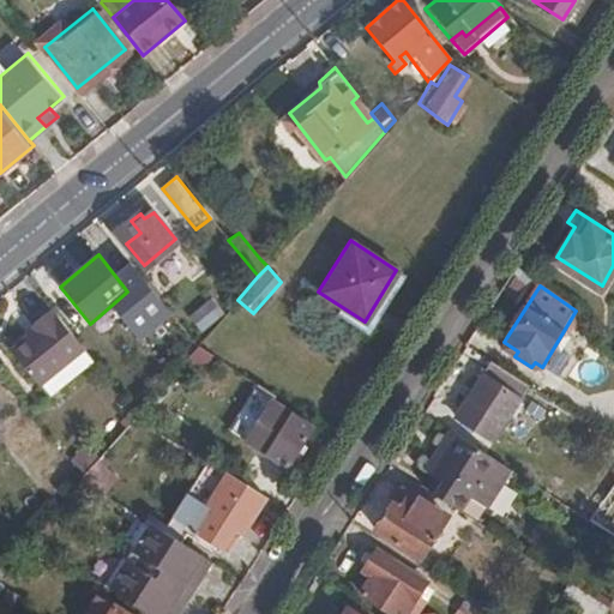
[(203,331),(206,336),(215,326),(211,323),(217,317),(206,304),(185,321),(196,337),(203,331)]
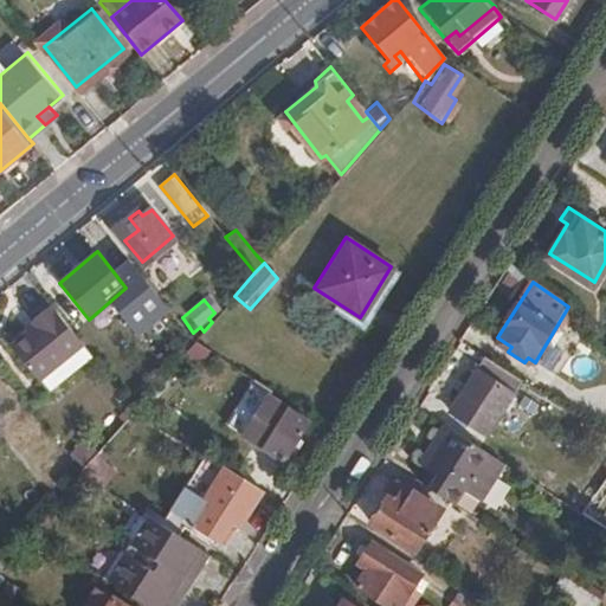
[(84,346),(55,309),(52,310),(49,309),(30,323),(33,329),(11,348),(39,381),(84,346)]
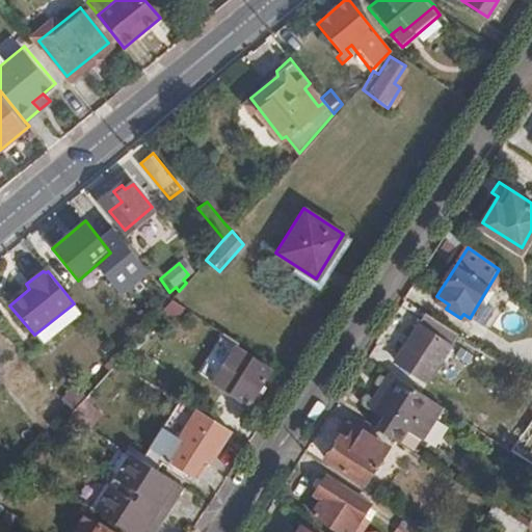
[(186,308),(171,299),(161,311),(177,321),(186,308)]
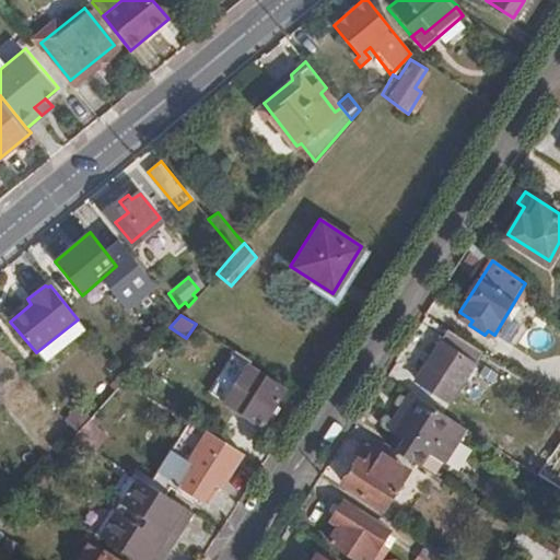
[(482,351),(448,329),(416,378),(451,400),(482,351)]
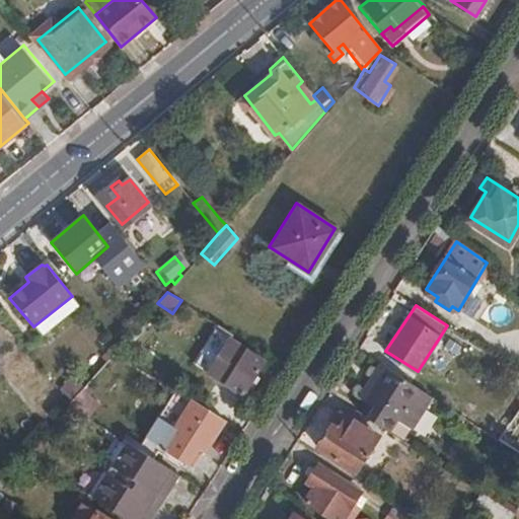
[(234,335),(219,324),(194,362),(242,395),(265,362),(231,340),(234,335)]
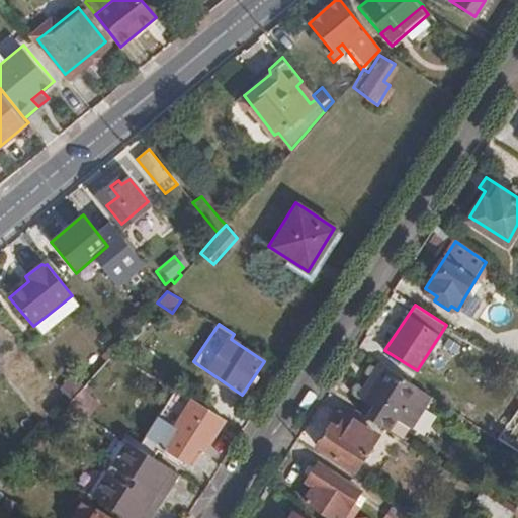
[(433,395),(389,365),(366,399),(376,406),(370,416),(391,430),(399,419),(412,428),(433,395)]
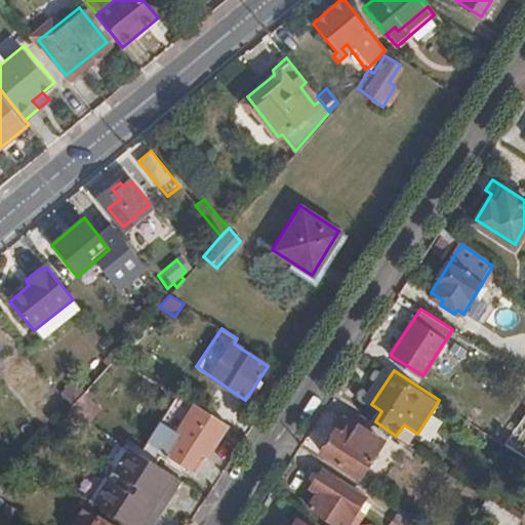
[(85,419),(97,406),(82,393),(72,404),(69,408),(85,419)]
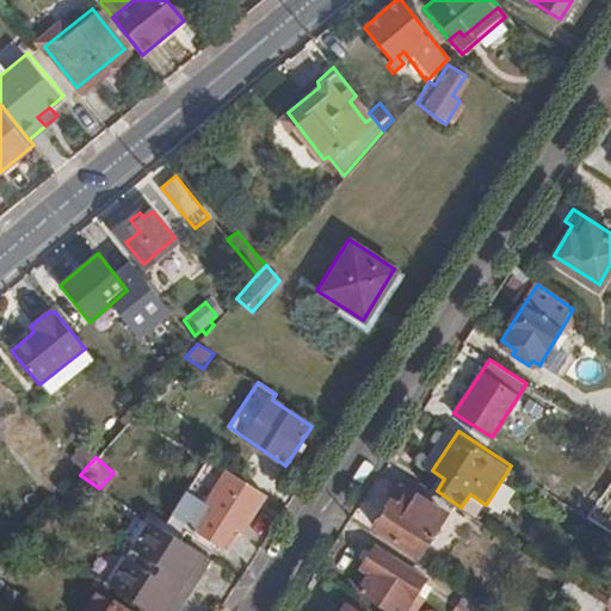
[(267,497),(209,458),(172,517),(190,529),(223,549),(236,528),(244,532),(267,497)]
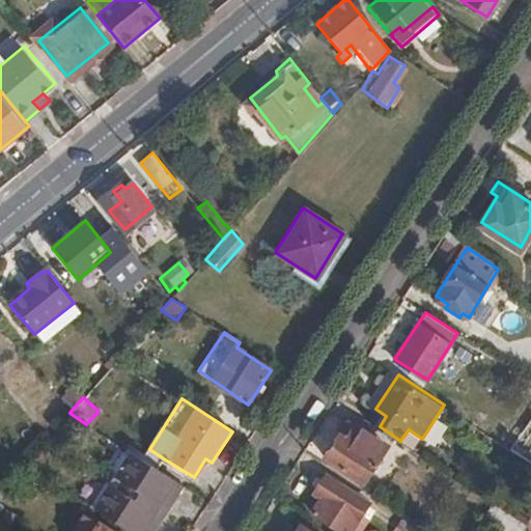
[(387,443),(342,414),(335,425),(340,431),(327,454),(365,478),(387,443)]
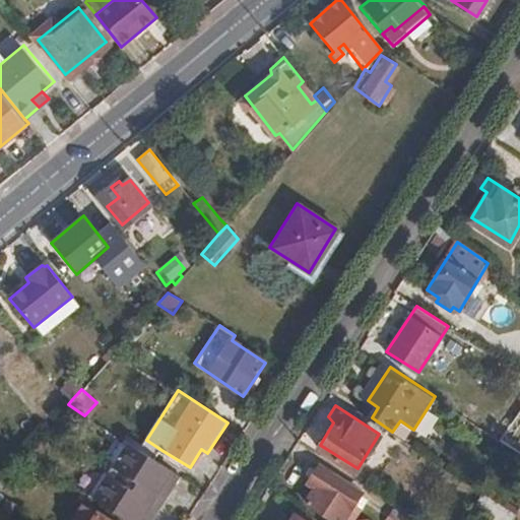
[(392,432),(412,445),(418,433),(413,430),(400,420),(392,432)]
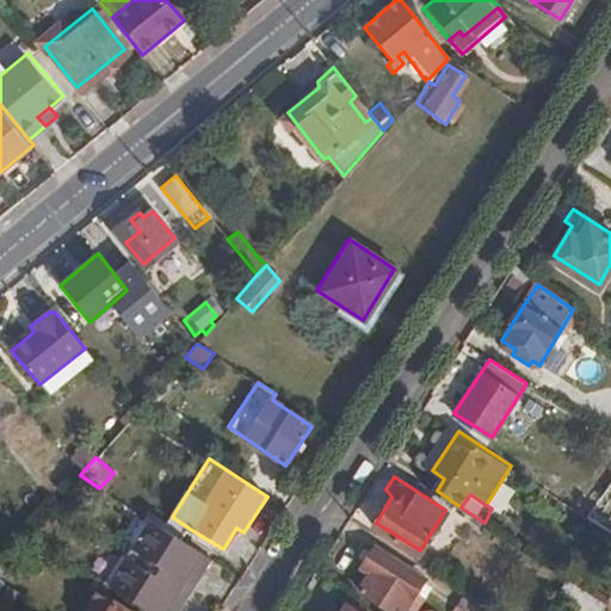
[(190,529),(172,517),(164,530),(181,542),(190,529)]
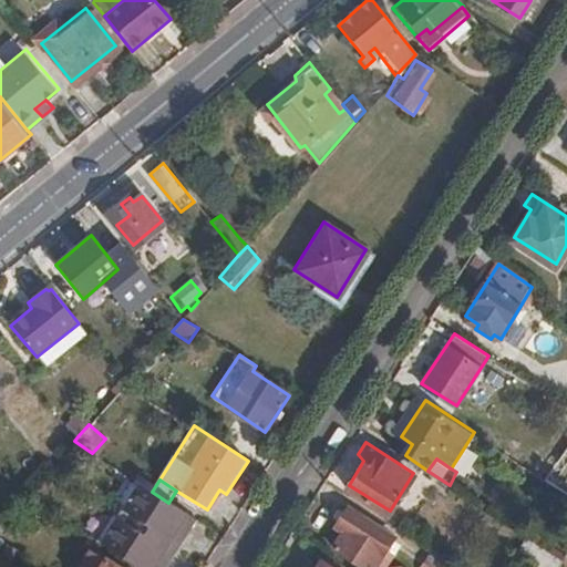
[(138,484),(133,481),(116,506),(123,508),(138,484)]
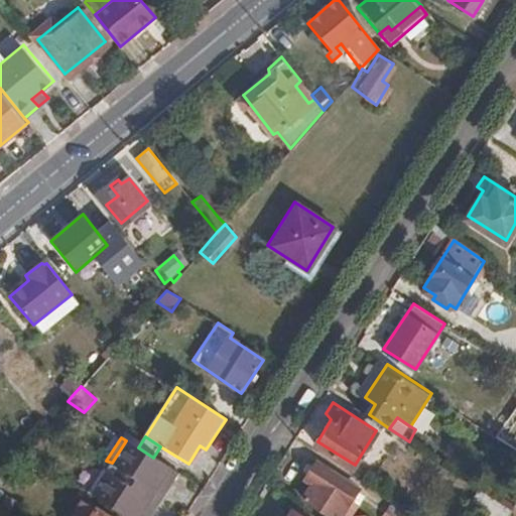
[(126,440),(112,463),(162,496),(176,473),(153,458),(138,447),(126,440)]
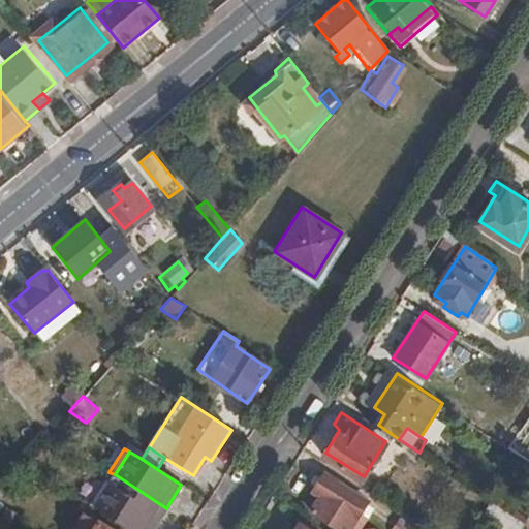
[(342,528),(347,528),(365,499),(325,472),(314,492),(320,495),(311,510),(342,528)]
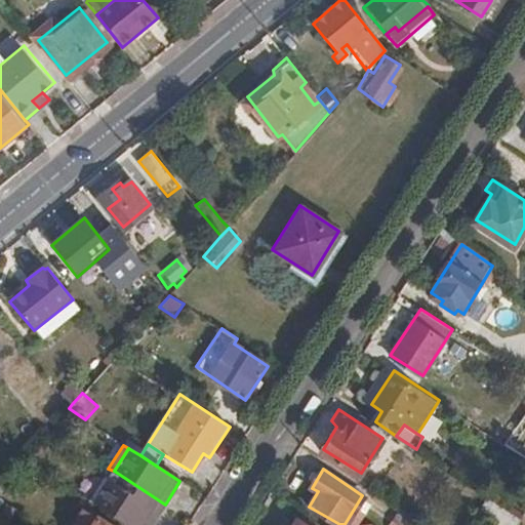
[(165,505),(114,471),(109,480),(160,513),(165,505)]
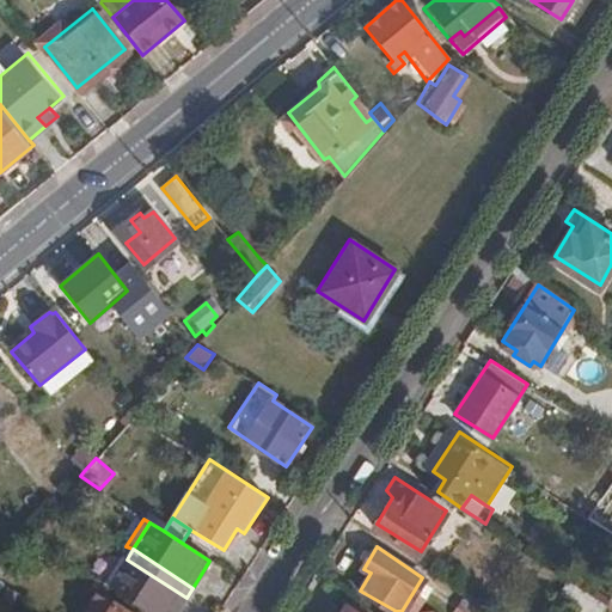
[(121,556),(103,585),(109,588),(127,560),(121,556)]
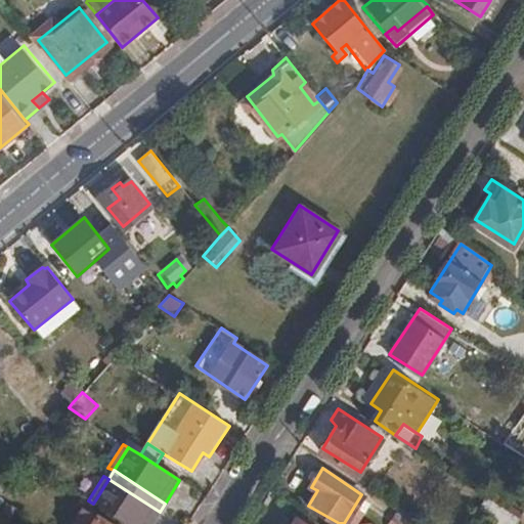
[(108,479),(93,504),(124,523),(151,523),(160,512),(108,479)]
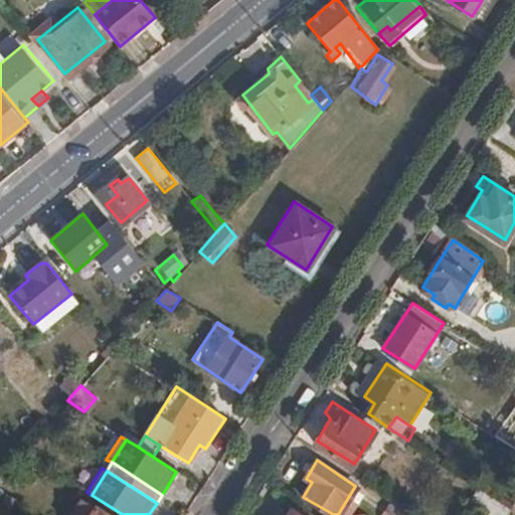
[(352,514),(366,493),(355,486),(338,514),(352,514)]
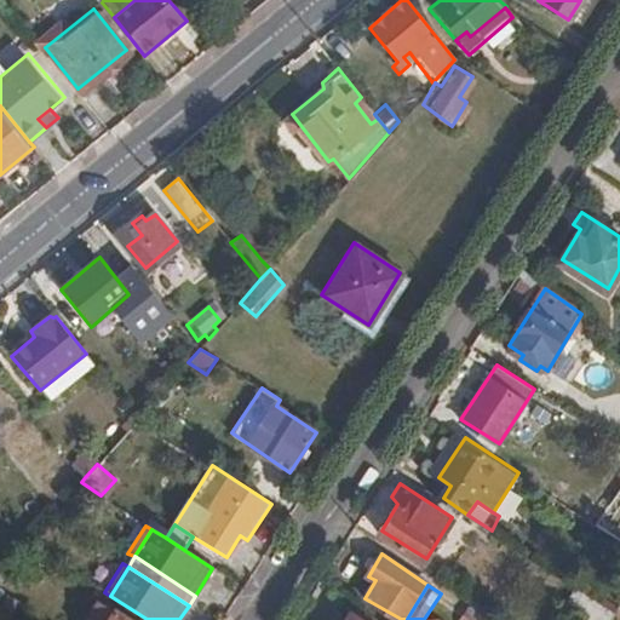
[(510,619),(472,596),(463,610),(476,619),(510,619)]
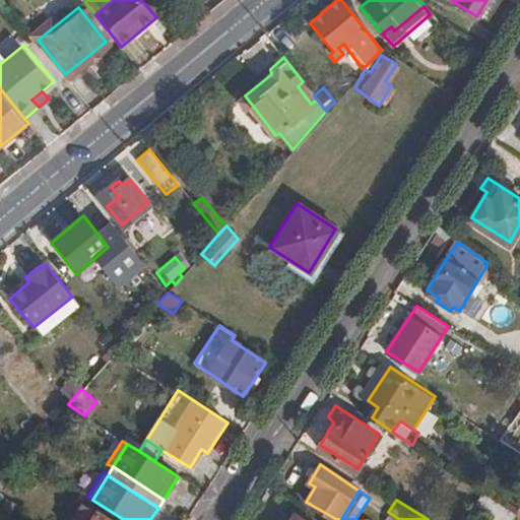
[(93,519),(98,514),(78,502),(66,519),(93,519)]
